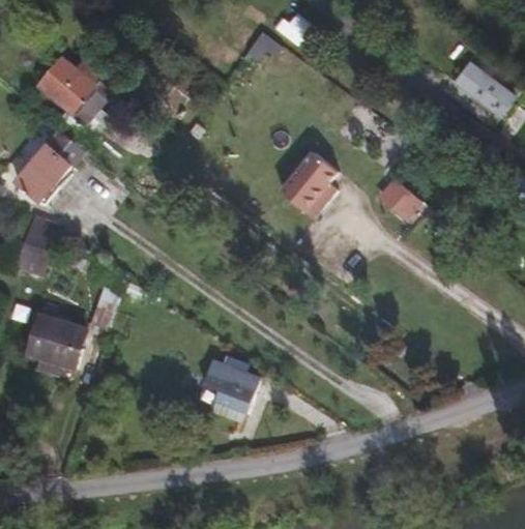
[(95,81),(61,53),(39,81),(74,108),(95,81)]
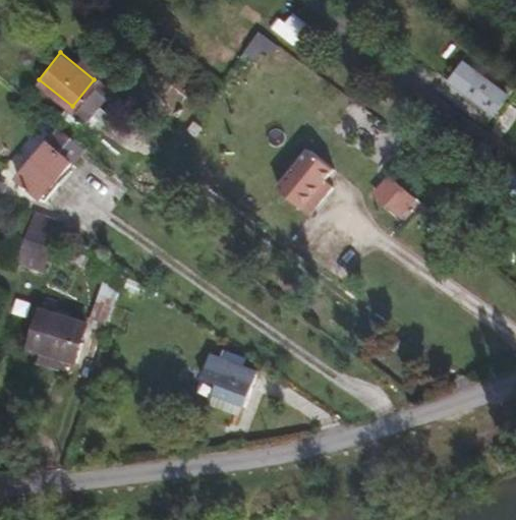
[(510,104),(467,68),(452,88),(496,120),(510,104)]
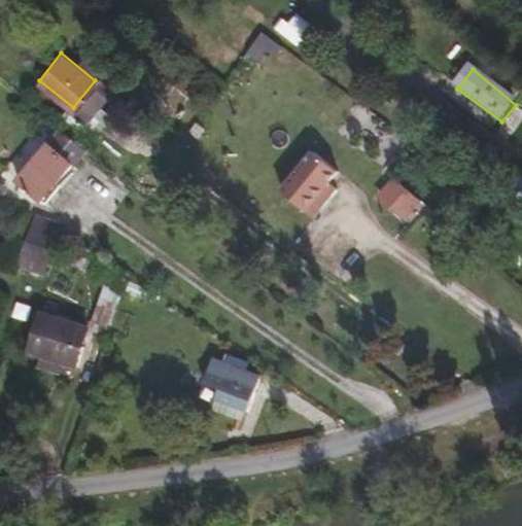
[(103,88),(95,80),(73,107),(81,114),(103,88)]
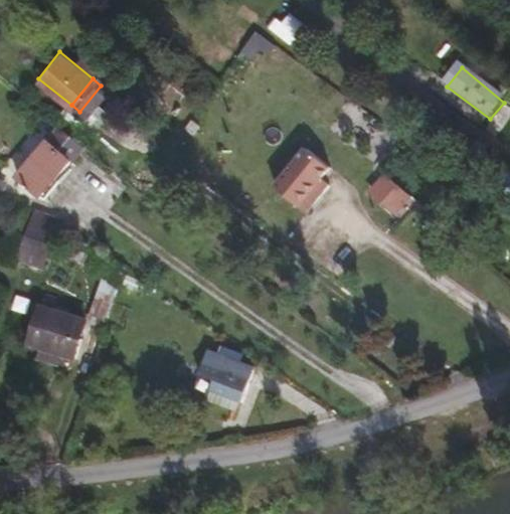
[(35,196),(63,160),(40,141),(29,155),(21,148),(14,157),(23,163),(12,177),(35,196)]
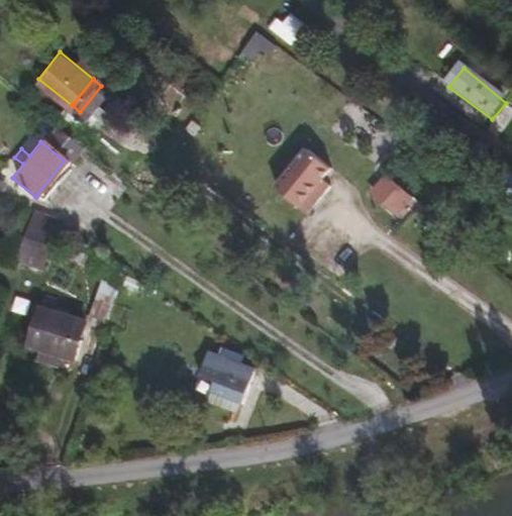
[(302,200),(333,162),(312,144),(281,182),(302,200)]
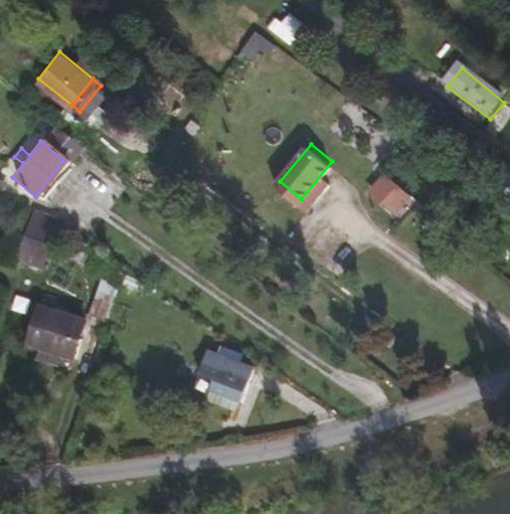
[(386,196),(399,179),(389,170),(375,187),(386,196)]
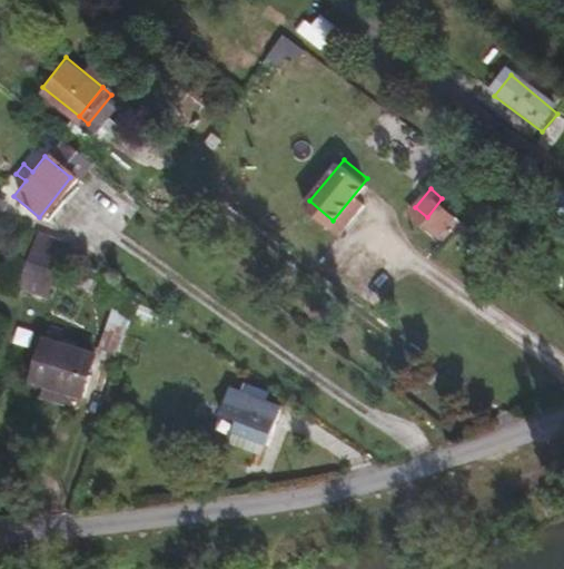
[(0,195),(0,237),(15,203),(0,195)]
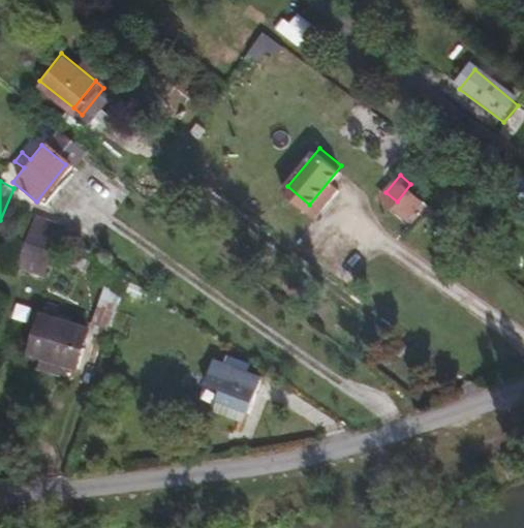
[(47,248),(26,241),(20,257),(40,266),(47,248)]
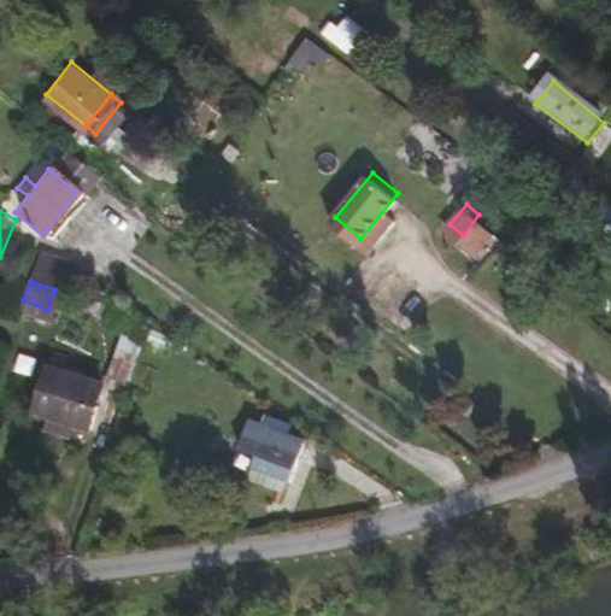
[(99,386),(48,368),(39,392),(92,408),(99,386)]
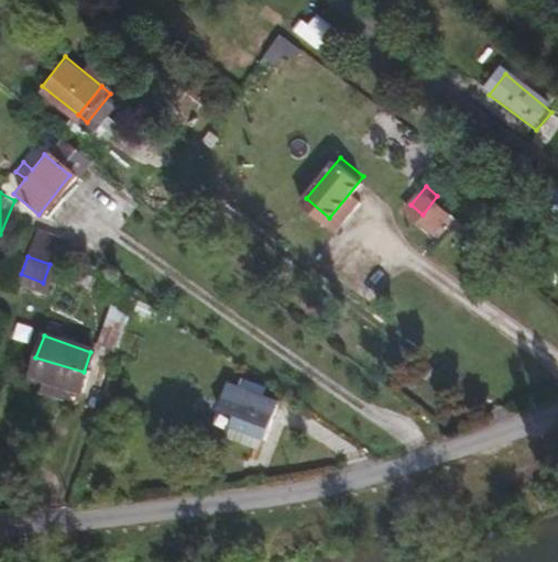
[(80,390),(87,374),(84,372),(35,357),(30,375),(44,379),(66,386),(80,390)]
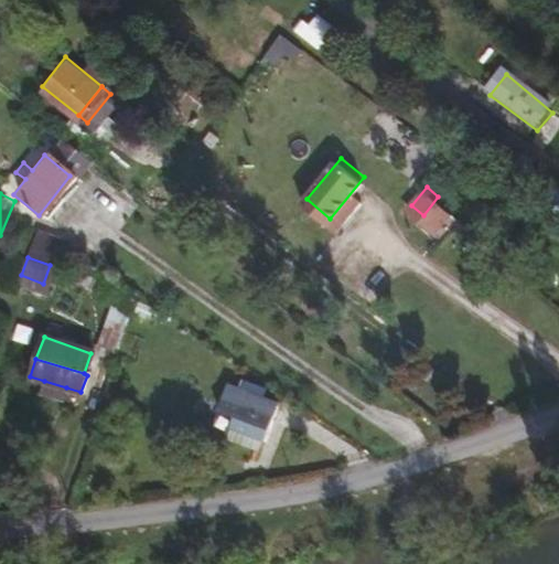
[(63,398),(66,387),(44,381),(41,391),(63,398)]
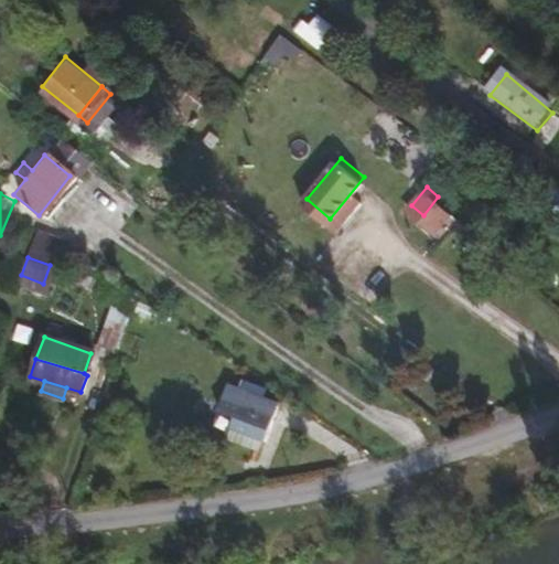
[(264,438),(270,416),(239,406),(233,427),(264,438)]
